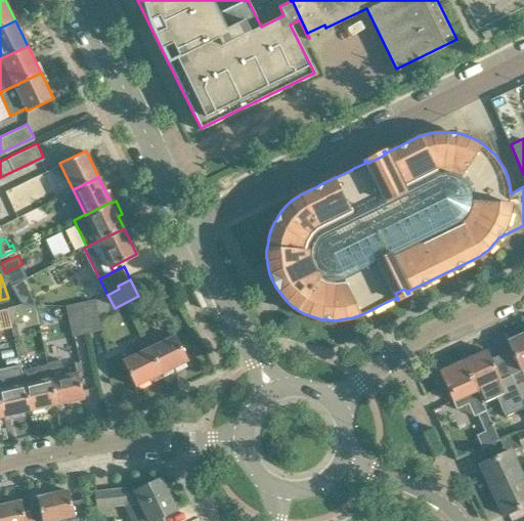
[(29,292),(18,298),(22,303),(35,303),(29,292)]
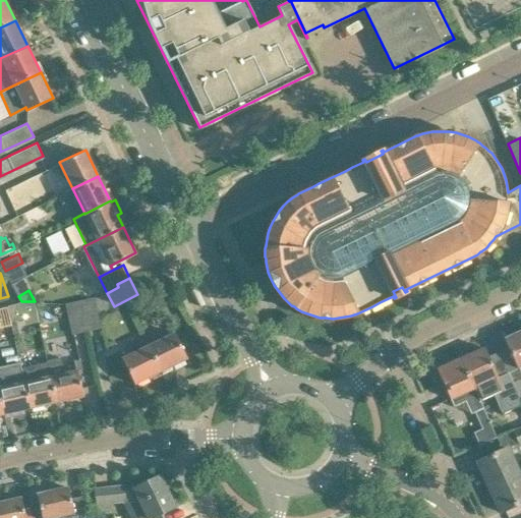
[(95,296),(79,299),(87,330),(101,327),(95,296)]
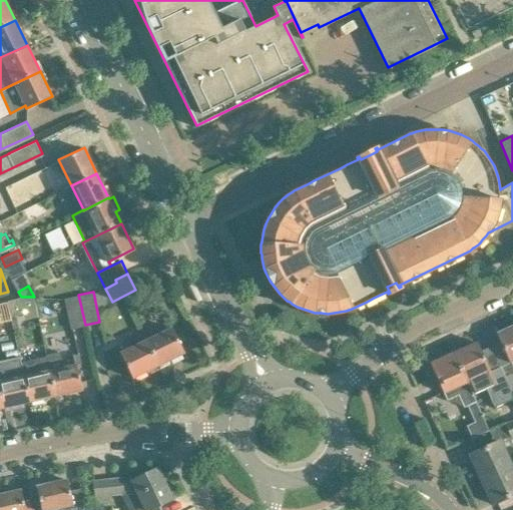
[(85,325),(78,295),(64,298),(66,305),(66,308),(71,328),(85,325)]
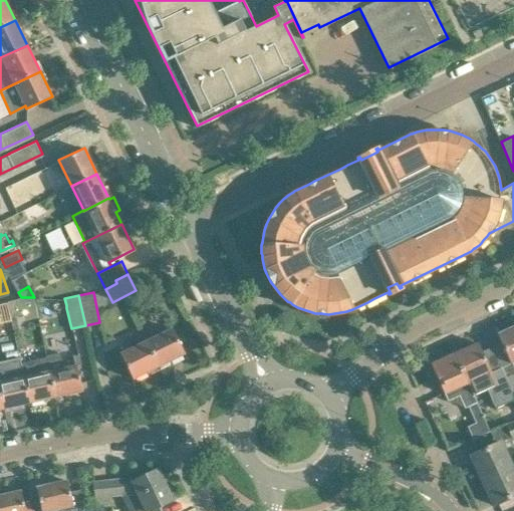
[(6,301),(0,302),(0,321),(11,319),(6,301)]
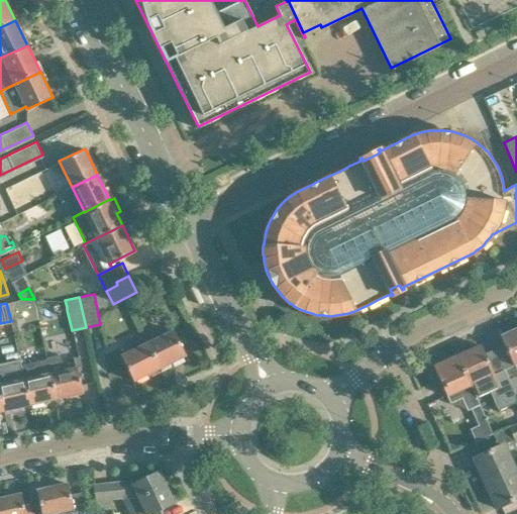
[(513,364),(503,369),(516,399),(516,372),(514,364),(516,362),(516,326),(500,334),(513,364)]
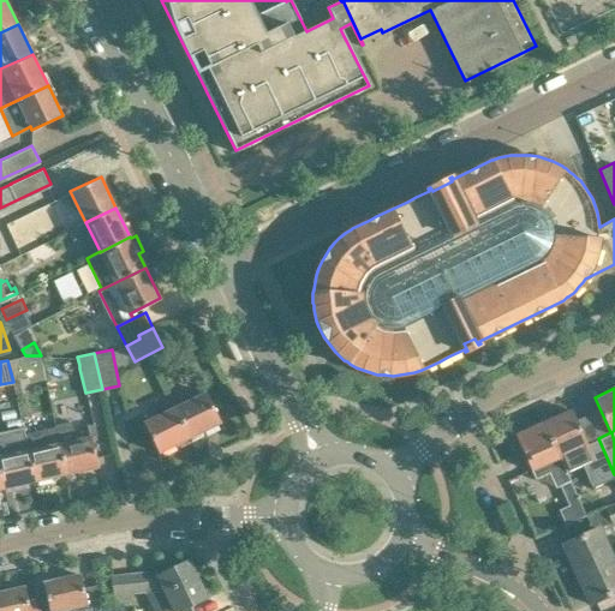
[(206,391),(174,407),(190,437),(221,421),(206,391)]
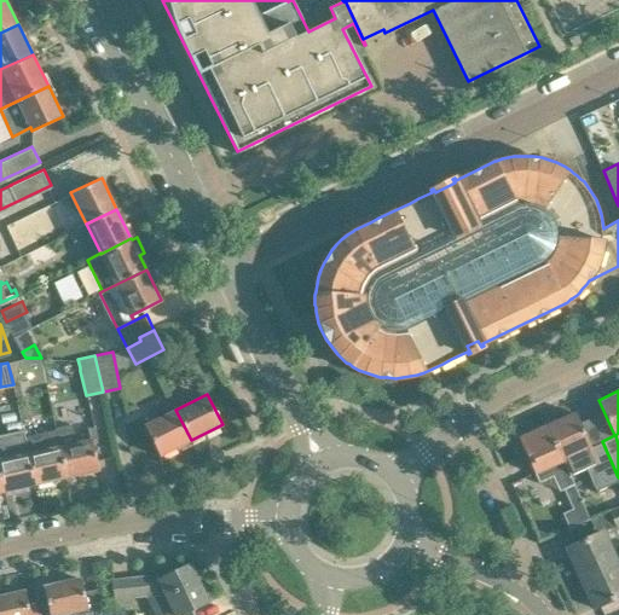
[(191,440),(175,410),(146,424),(161,454),(191,440)]
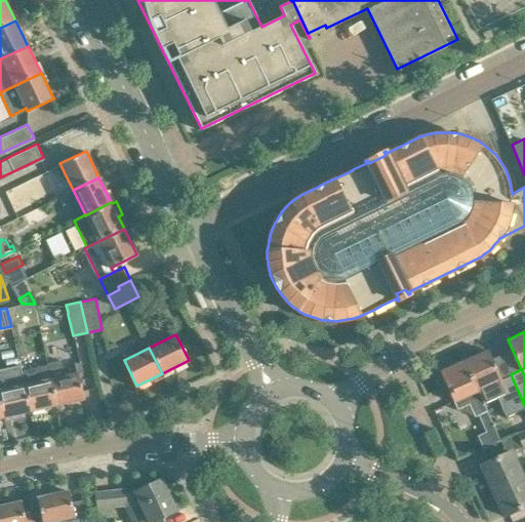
[(488,349),(463,360),(482,402),(496,395),(507,414),(524,405),(511,374),(501,378),(488,349)]
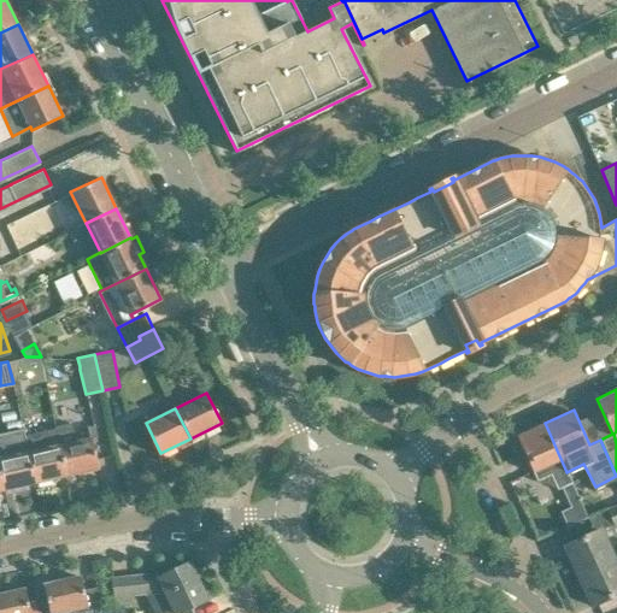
[(72,422),(57,425),(60,443),(66,475),(99,467),(94,443),(92,436),(77,440),(72,422)]
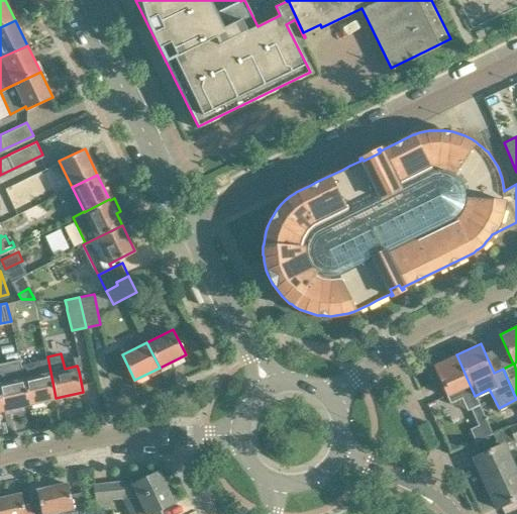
[(475,396),(456,354),(433,365),(435,369),(432,370),(430,374),(433,381),(438,382),(440,381),(446,395),(450,402),(461,397),(468,409),(471,407),(478,423),(469,427),(474,439),(491,431),(475,396)]
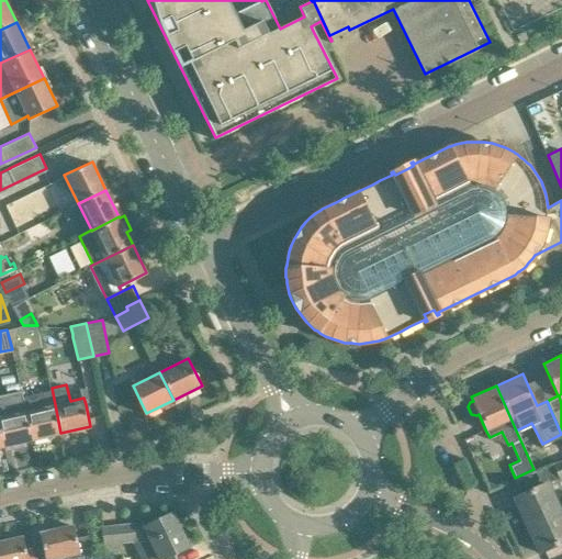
[(22,394),(25,411),(26,411),(32,439),(60,433),(55,404),(52,388),(22,394)]
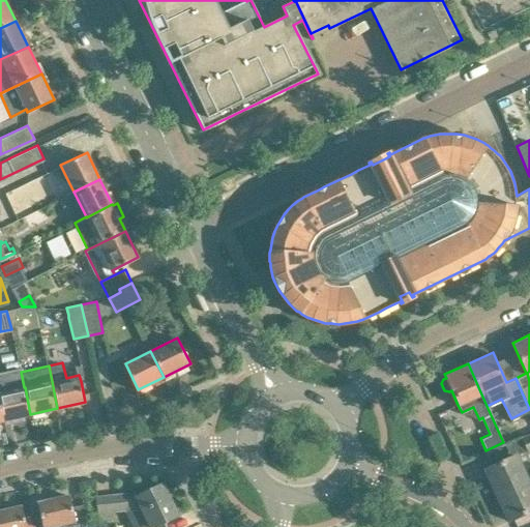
[(25,387),(24,387),(0,392),(0,405),(3,420),(30,414),(25,387)]
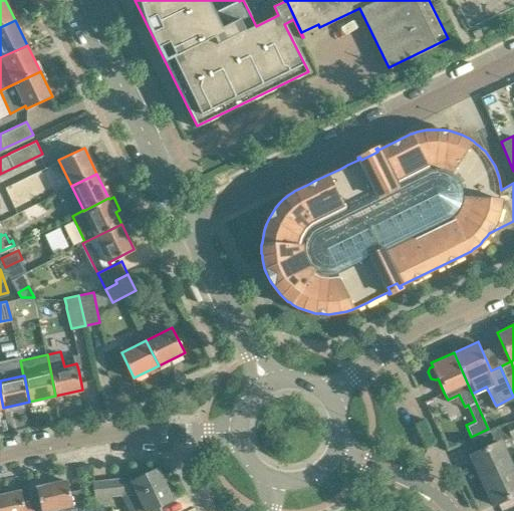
[(471,454),(482,479),(511,466),(500,441),(471,454)]
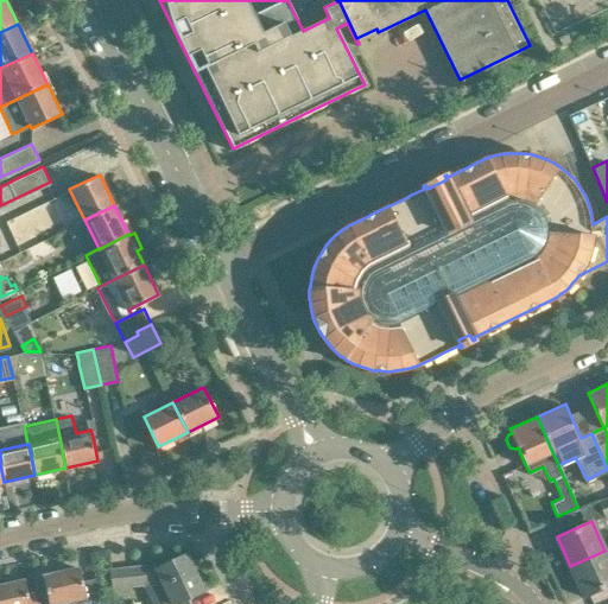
[(607,557),(605,551),(570,566),(584,596),(607,584),(607,557)]
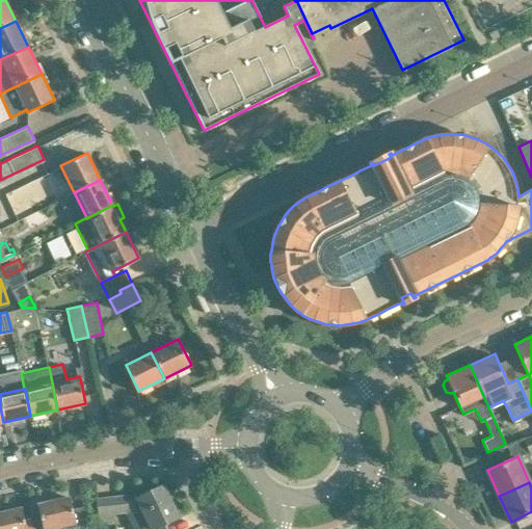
[(126,499),(127,508),(128,510),(143,509),(153,528),(178,517),(163,484),(137,497),(126,499)]
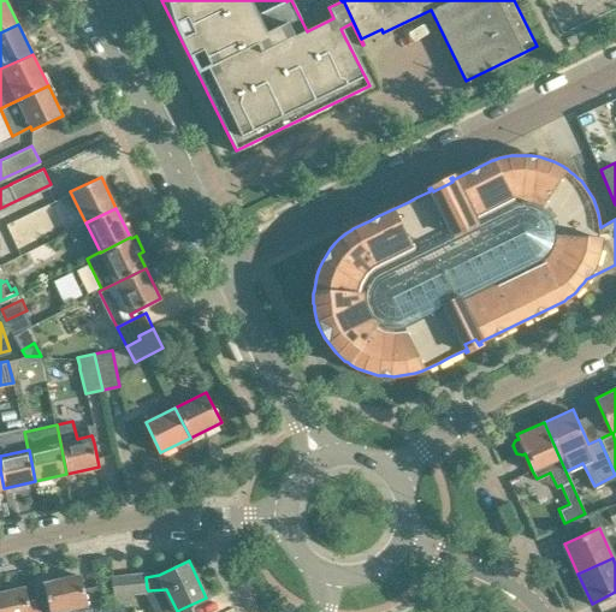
[(130,590),(147,588),(146,577),(146,572),(112,576),(116,600),(131,598),(130,590)]
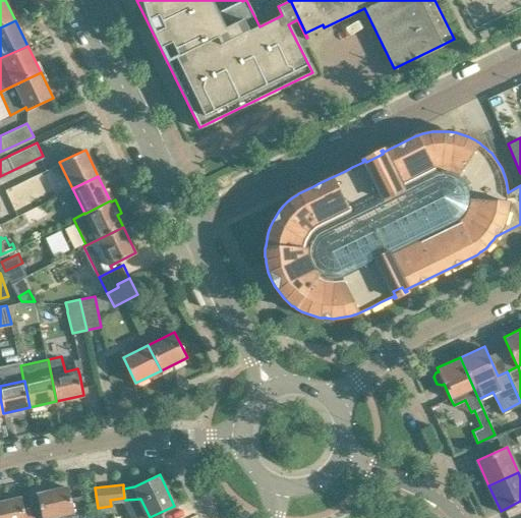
[(68,485),(37,493),(41,513),(42,517),(81,517),(87,517),(81,495),(70,497),(68,485)]
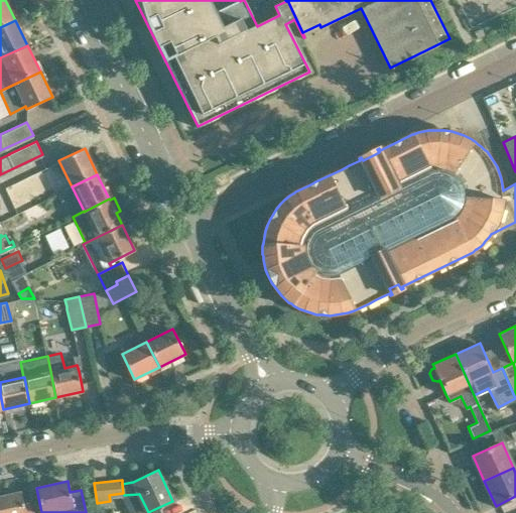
[(0,496),(0,512),(25,512),(20,492),(0,496)]
